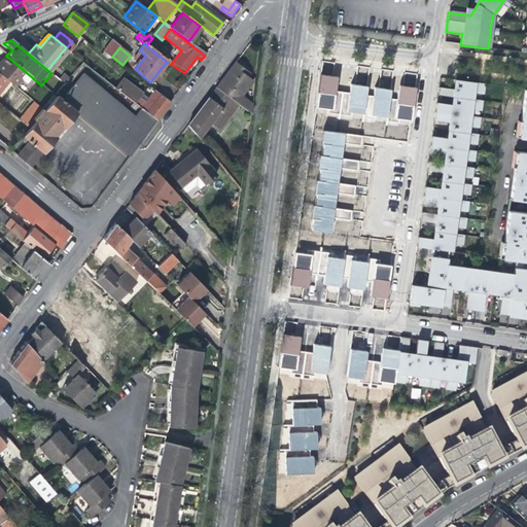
[(131,60),(138,65),(145,56),(139,50),(131,60)]
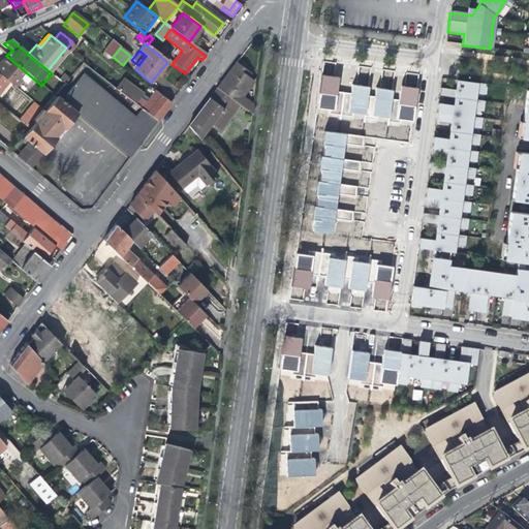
[(1,62),(0,63),(0,75),(7,82),(13,87),(20,79),(27,85),(33,79),(6,56),(1,62)]
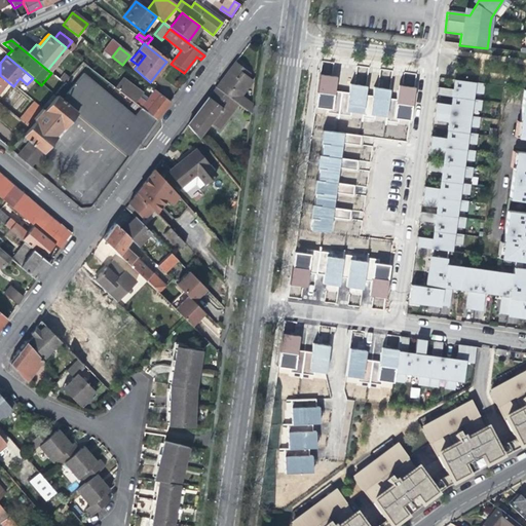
[(242,75),(246,71),(234,63),(226,73),(215,88),(236,105),(249,114),(251,104),(239,96),(251,81),(246,77),(242,75)]
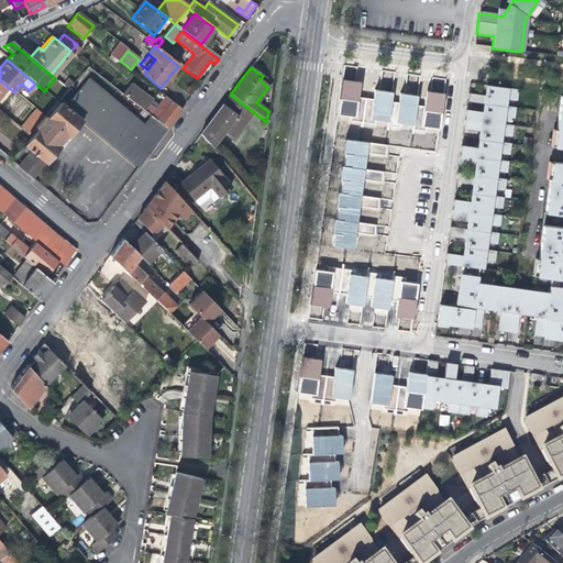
[(343,79),(338,117),(415,128),(419,97),(399,94),(398,102),(393,101),(394,92),(374,90),(373,99),(360,97),(362,83),(343,79)]
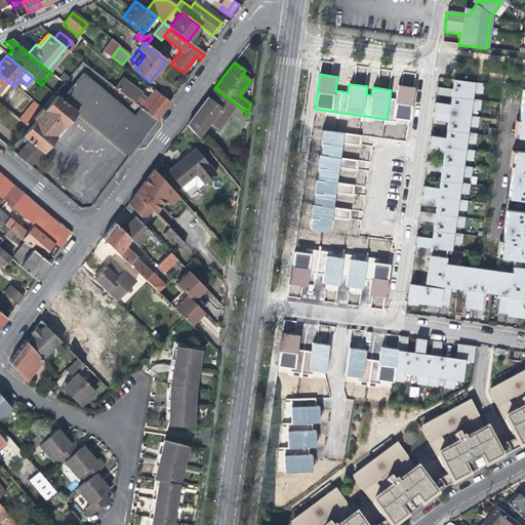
[(155,120),(139,108),(132,116),(81,75),(64,95),(118,138),(133,120),(147,131),(155,120)]
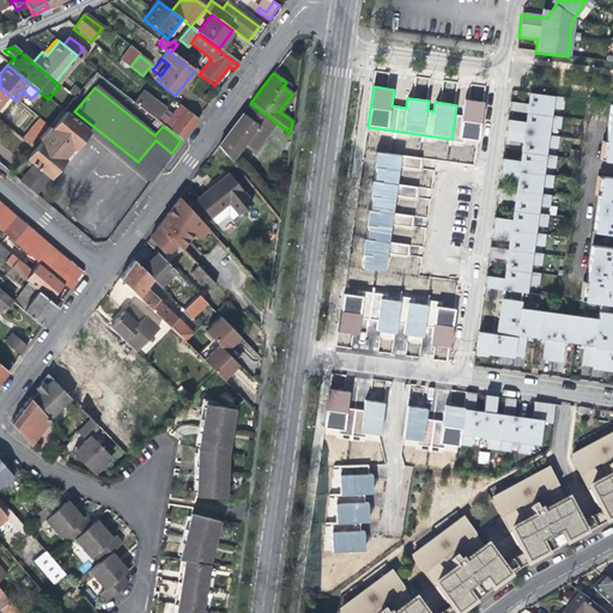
[(141,92),(134,102),(161,123),(163,126),(181,140),(190,127),(196,119),(178,105),(168,119),(161,114),(164,110),(141,92)]
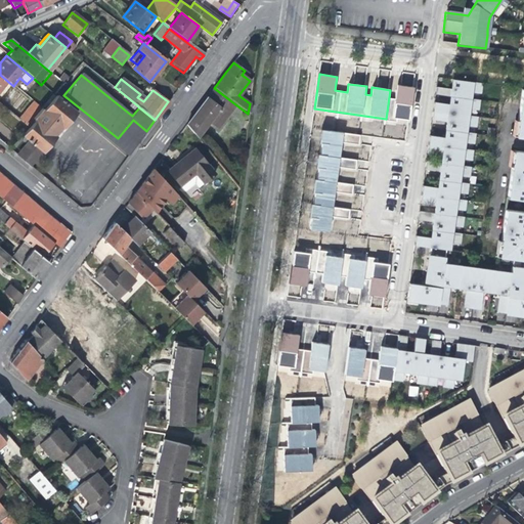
[(450,244),(460,245),(461,234),(451,233),(452,227),(462,228),(464,218),(454,217),(454,210),(464,212),(466,202),(456,200),(457,193),(467,195),(468,184),(459,183),(460,177),(469,178),(470,168),(461,167),(462,161),(471,162),(473,151),(464,149),(464,143),(473,144),(475,134),(466,133),(467,127),(476,128),(477,118),(468,117),(469,111),(478,112),(479,101),(470,100),(471,93),(480,95),(482,84),(451,80),(451,85),(450,90),(435,88),(434,95),(449,97),(449,101),(448,104),(433,102),(431,120),(446,122),(446,125),(444,135),(444,138),(429,136),(426,154),(442,156),(441,162),(440,164),(425,162),(424,171),(439,173),(439,176),(437,185),(437,188),(422,186),(420,204),(435,206),(434,211),(434,214),(419,212),(417,221),(432,223),(432,227),(431,235),(430,238),(415,236),(413,247),(437,250),(445,251),(449,251),(450,244)]
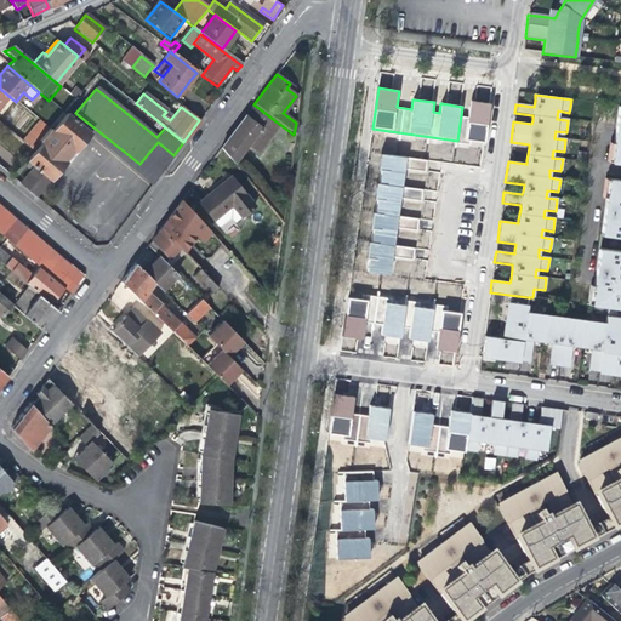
[(466,141),(488,142),(490,103),(469,101),(466,141)]
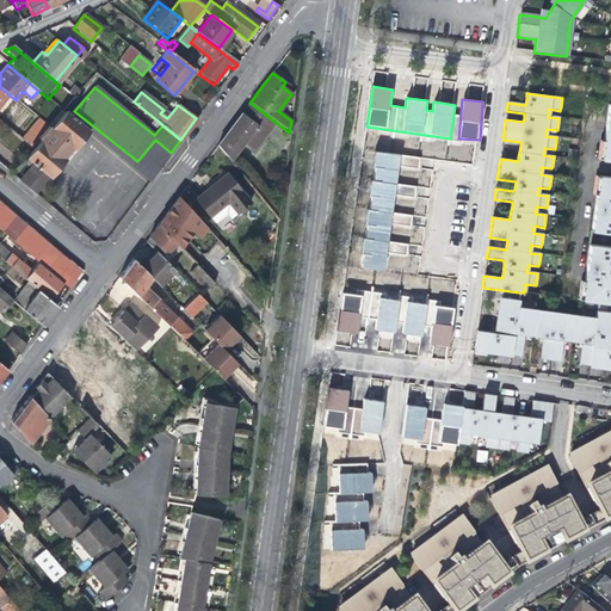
[(252,152),(275,122),(250,103),(235,122),(216,147),(229,162),(242,143),(252,152)]
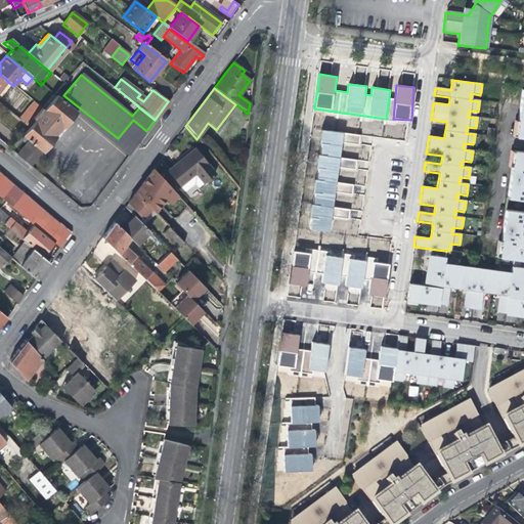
[(523,90),(522,90),(515,137),(523,138),(523,90)]
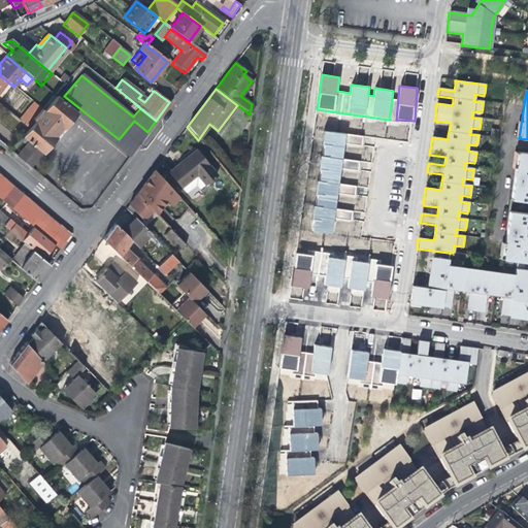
[(42,111),(41,110),(32,122),(33,123),(21,137),(27,142),(15,155),(29,166),(40,153),(41,154),(56,137),(75,113),(56,97),(42,111)]
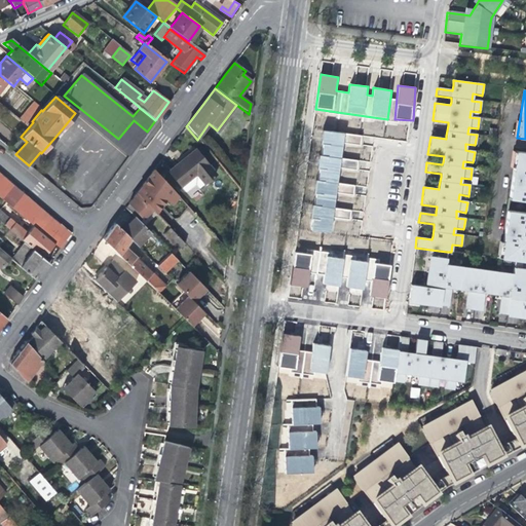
[(27,126),(32,121),(41,110),(33,103),(19,120),(27,126)]
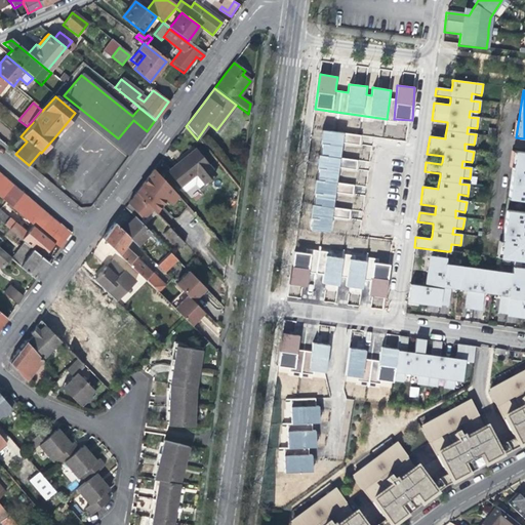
[(133,120),(118,138),(123,144),(132,151),(147,131),(133,120)]
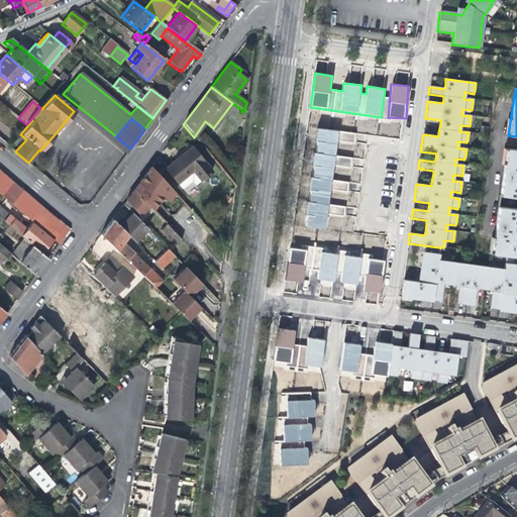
[(317,128),(305,227),(326,229),(328,214),(344,216),(345,206),(330,204),(331,194),(347,196),(349,181),(334,179),(335,169),(351,171),(353,157),(337,156),(339,140),(353,142),(355,133),(317,128)]
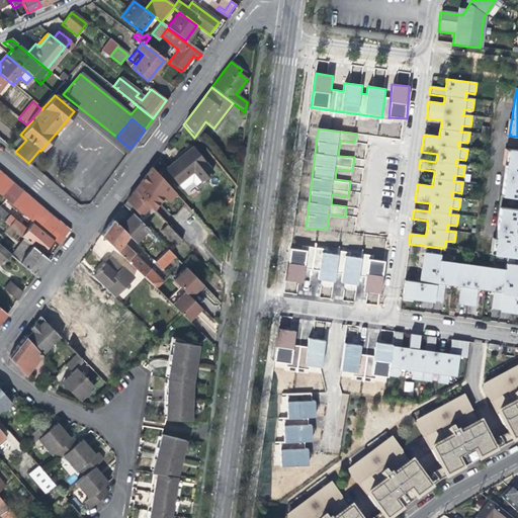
[(166,170),(177,184),(192,173),(200,183),(212,173),(192,149),(173,164),(166,170)]
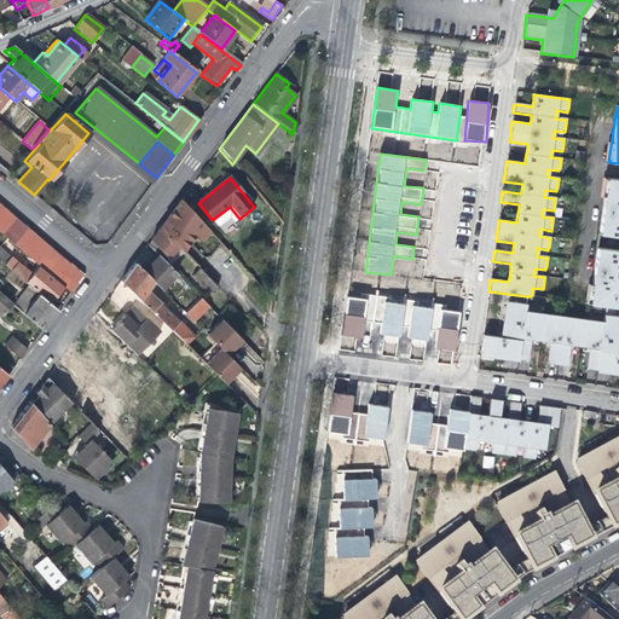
[(618,180),(606,179),(599,235),(618,237),(618,180)]
